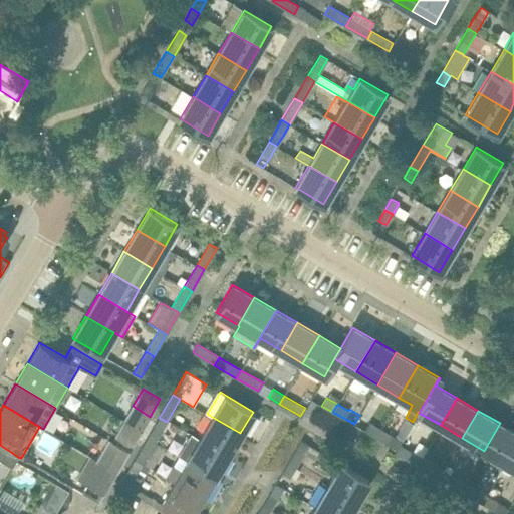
[(240,433),(212,417),(200,439),(227,455),(240,433)]
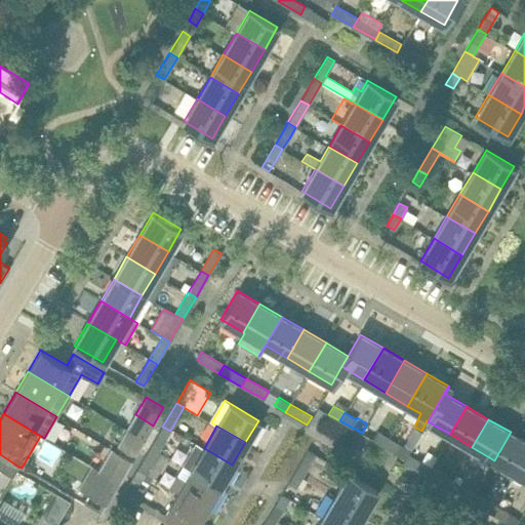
[(389,438),(366,426),(362,433),(384,446),(389,438)]
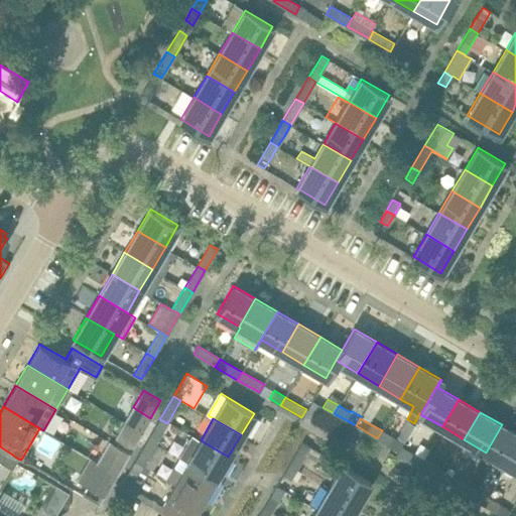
[(159,419),(147,439),(155,443),(167,423),(159,419)]
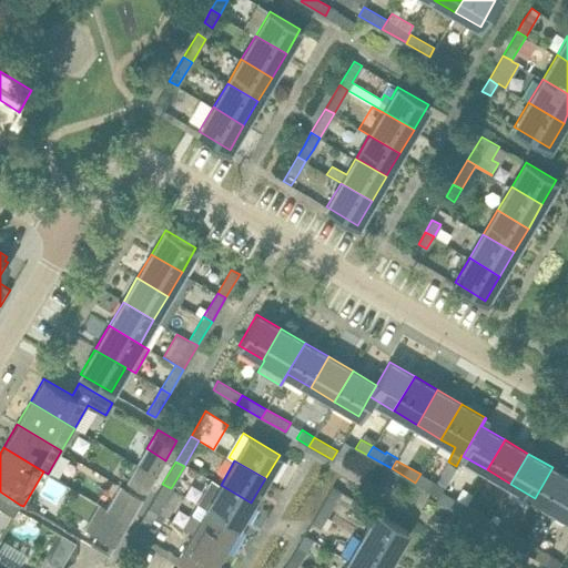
[(156,476),(137,464),(127,482),(146,493),(156,476)]
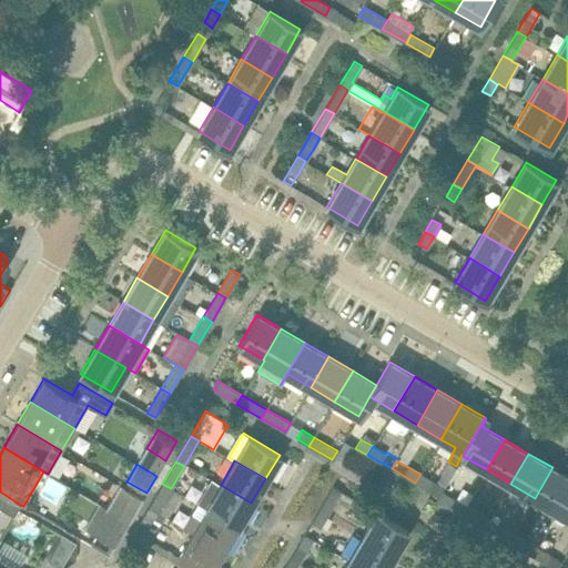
[(535,498),(550,508),(557,511),(567,493),(567,476),(553,467),(535,498)]
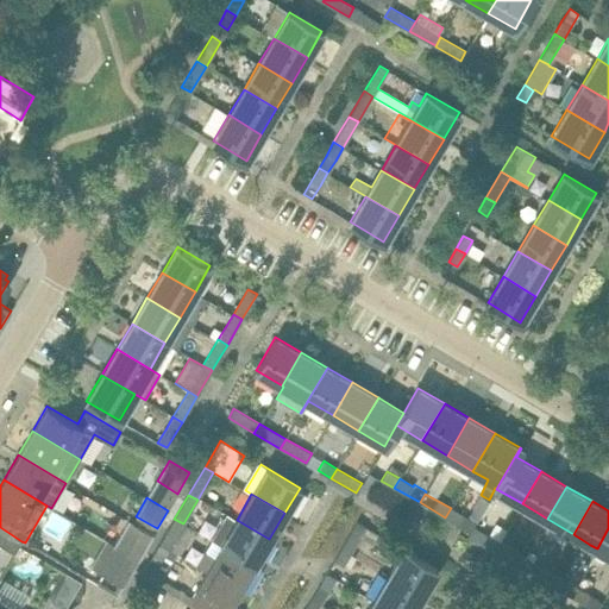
[(476,523),(451,508),(445,518),(470,533),(476,523)]
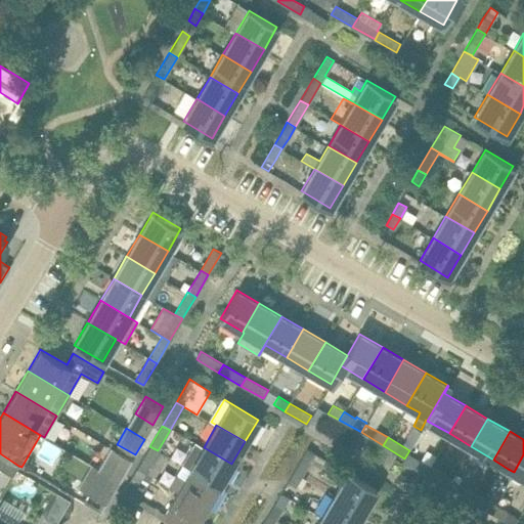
[(149,446),(137,468),(153,477),(165,454),(158,450),(149,446)]
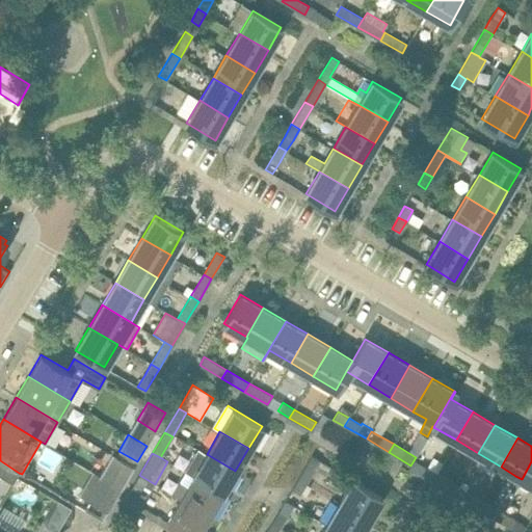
[(134,467),(111,454),(99,475),(122,488),(134,467)]
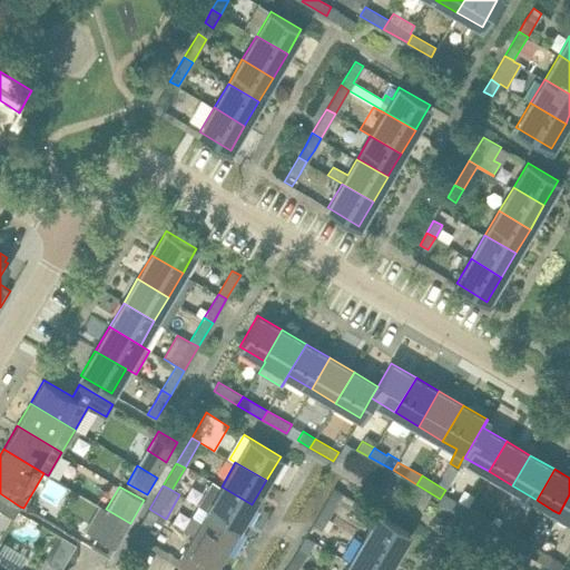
[(252,504),(222,487),(215,495),(207,491),(198,505),(238,529),(252,504)]
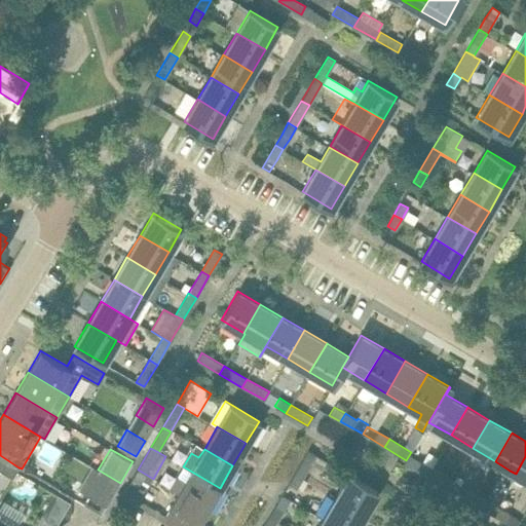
[(316,455),(308,450),(295,473),(303,478),(316,455)]
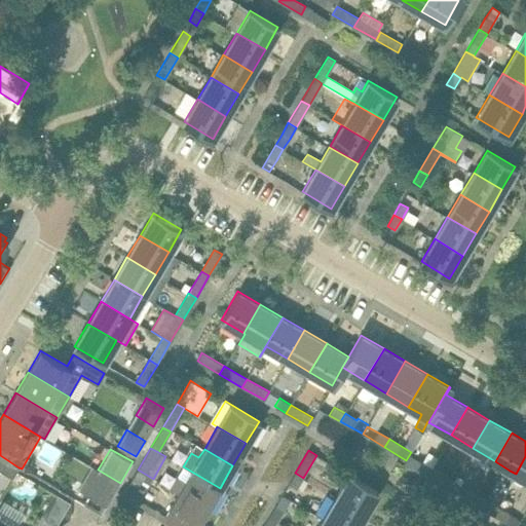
[(0,471),(12,479),(19,467),(0,455),(0,471)]
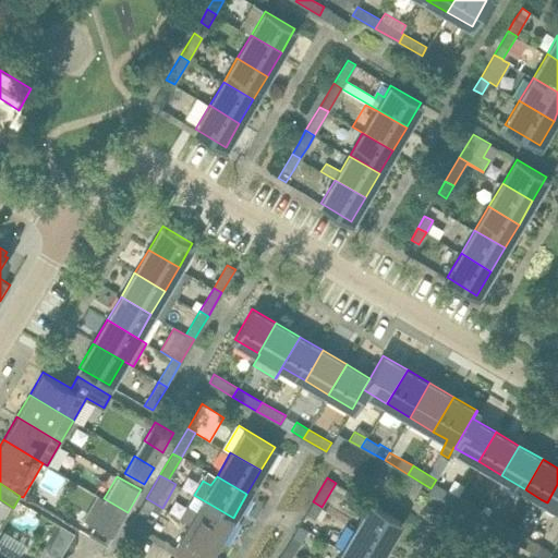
[(428,490),(452,505),(458,497),(434,483),(431,488),(428,490)]
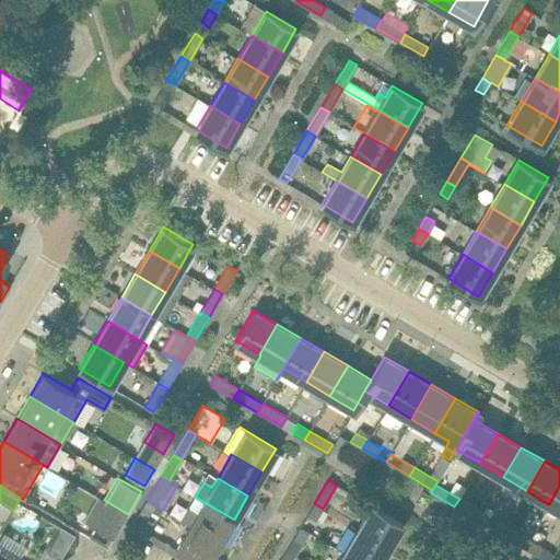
[(559,486),(549,504),(559,510),(559,486)]
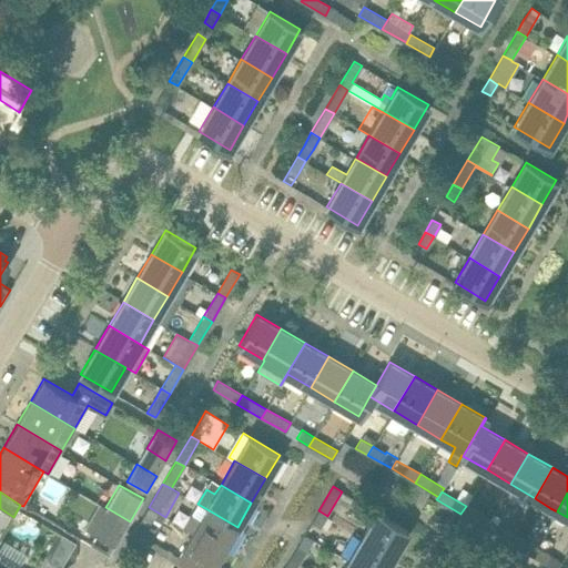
[(83,527),(114,546),(130,521),(105,507),(98,503),(83,527)]
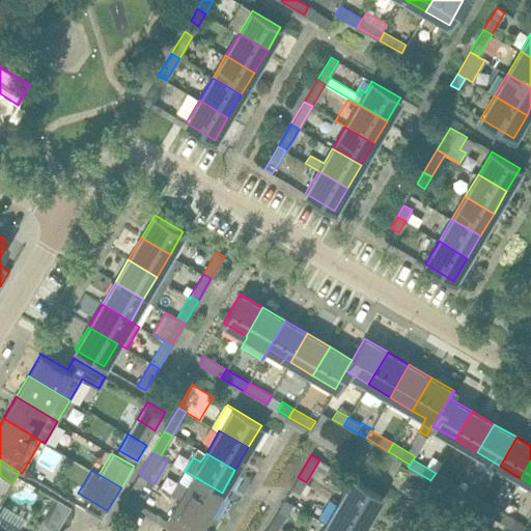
[(222,493),(185,471),(171,493),(208,514),(222,493)]
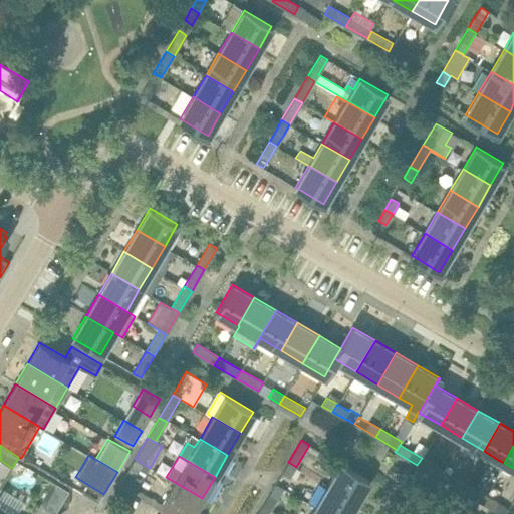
[(443,470),(422,458),(417,465),(439,478),(443,470)]
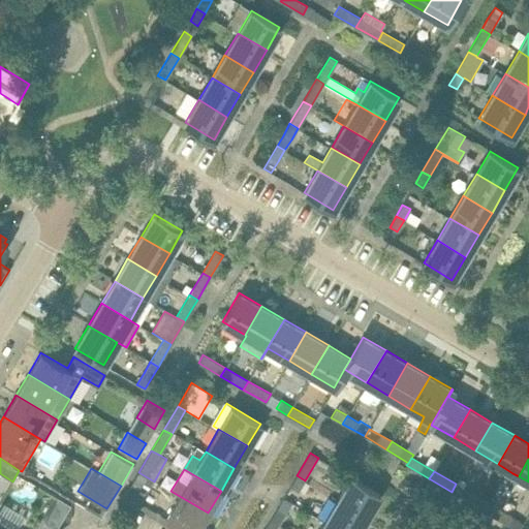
[(125,494),(141,503),(154,481),(138,472),(125,494)]
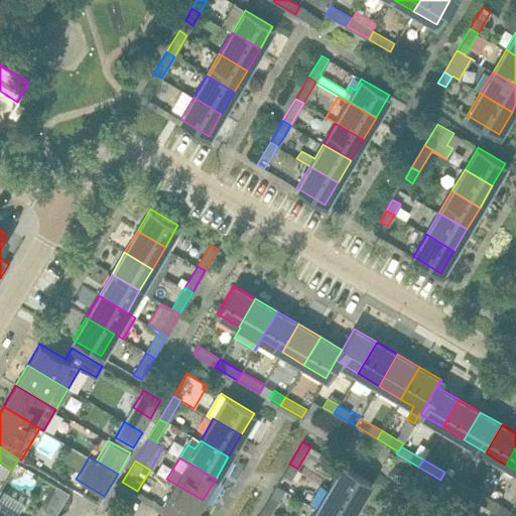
[(297,469),(289,464),(282,475),(291,480),(297,469)]
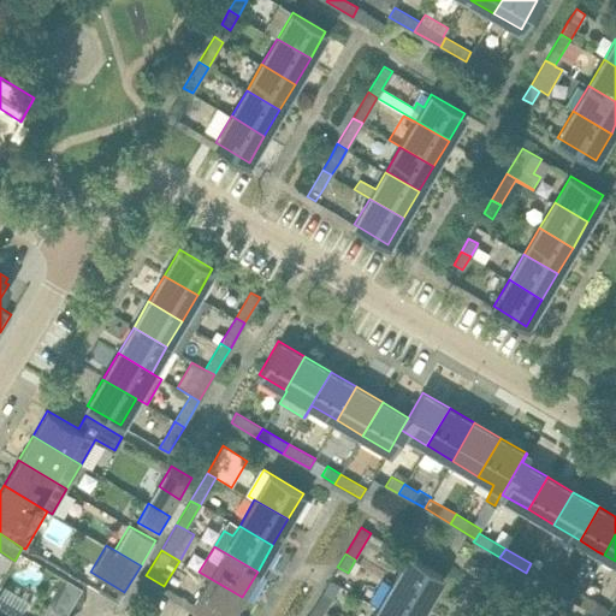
[(442,575),(409,556),(394,582),(426,602),(442,575)]
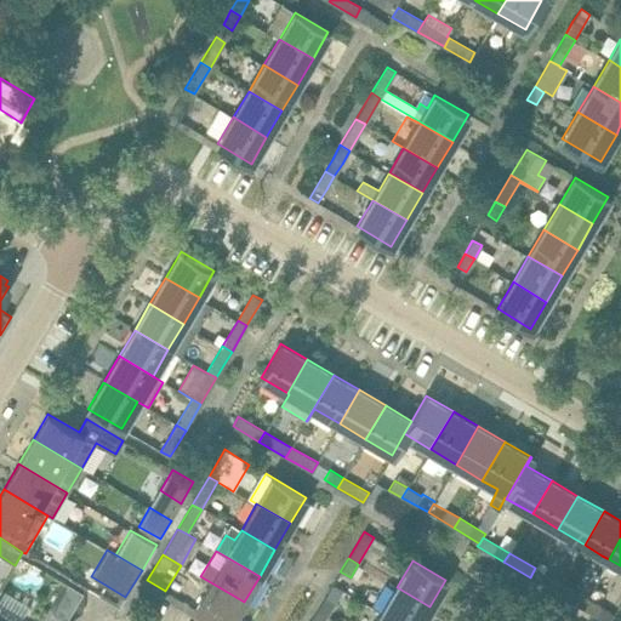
[(556,593),(562,584),(535,568),(530,577),(556,593)]
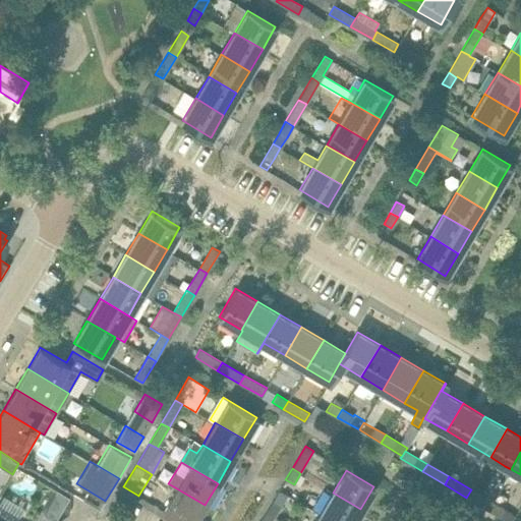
[(194,520),(205,505),(168,483),(176,488),(163,511),(180,520),(194,520)]
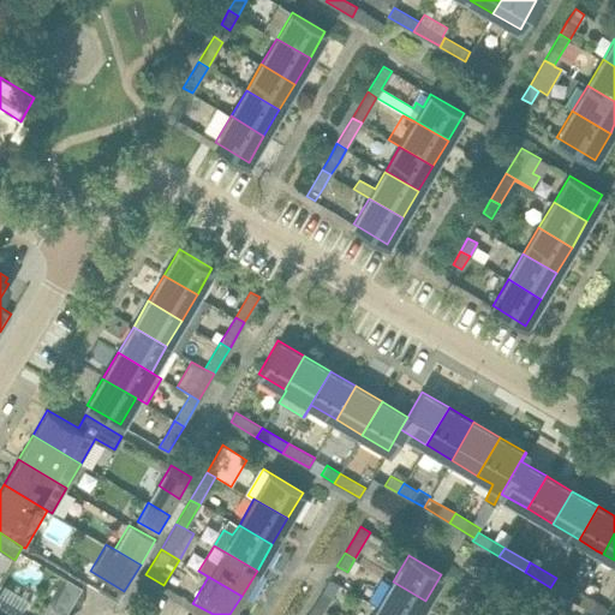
[(556,578),(550,587),(562,593),(565,595),(575,602),(581,592),(585,585),(587,581),(575,574),(573,578),(569,585),(556,578)]
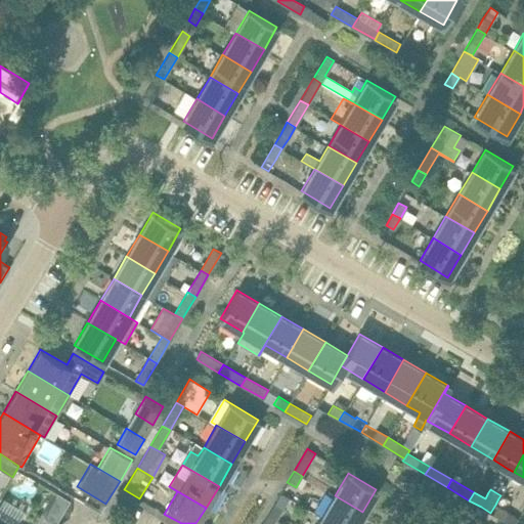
[(44,518),(54,523),(61,513),(70,518),(71,501),(57,493),(44,518)]
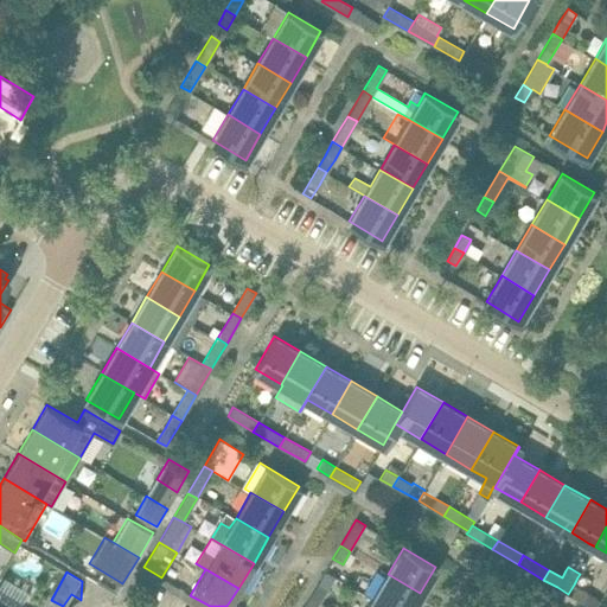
[(334,576),(325,572),(311,596),(327,606),(339,606),(344,600),(326,590),(334,576)]
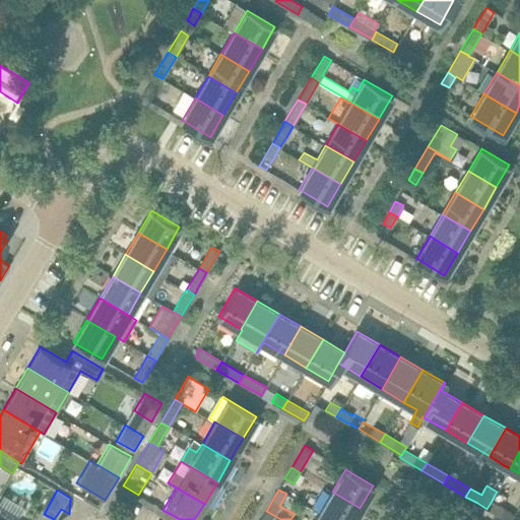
[(352,519),(360,508),(332,492),(319,513),(330,519),(352,519)]
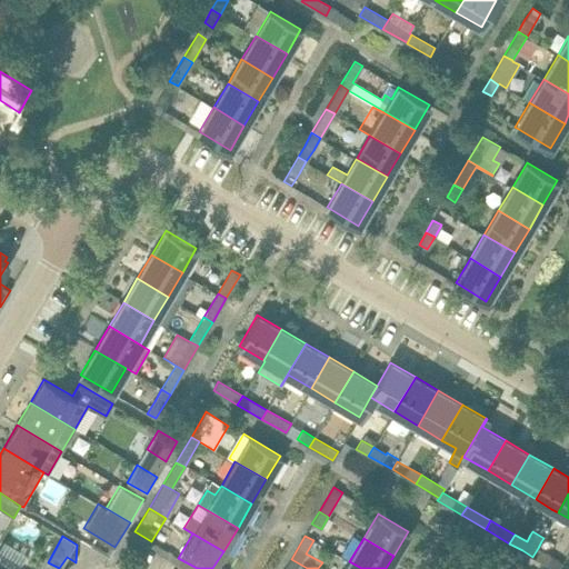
[(558,568),(562,562),(538,548),(533,557),(552,568),(558,568)]
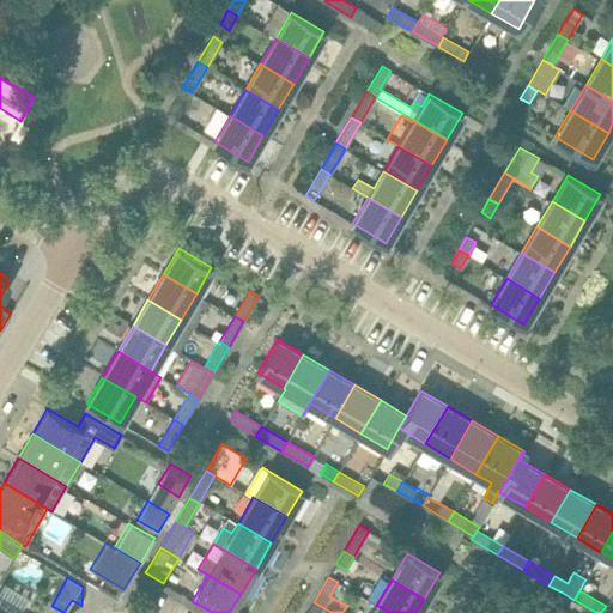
[(331,612),(314,602),(307,612),(331,612)]
